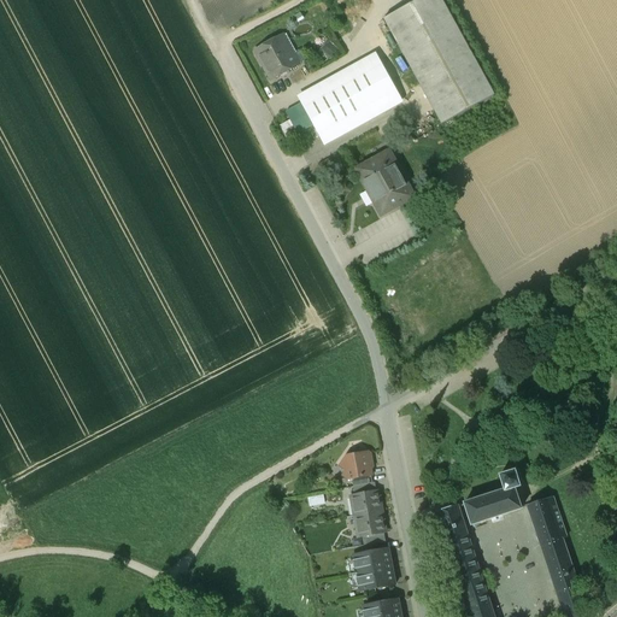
[(494,94),(440,0),(418,0),(382,21),(441,124),(494,94)]
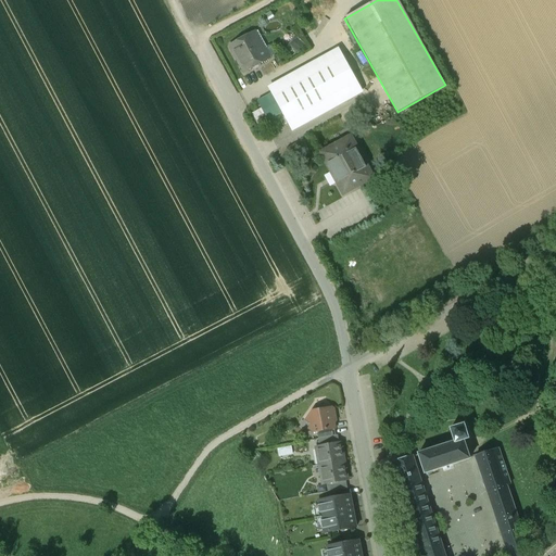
[(265,16),(268,22),(274,17),(270,12),(265,16)]
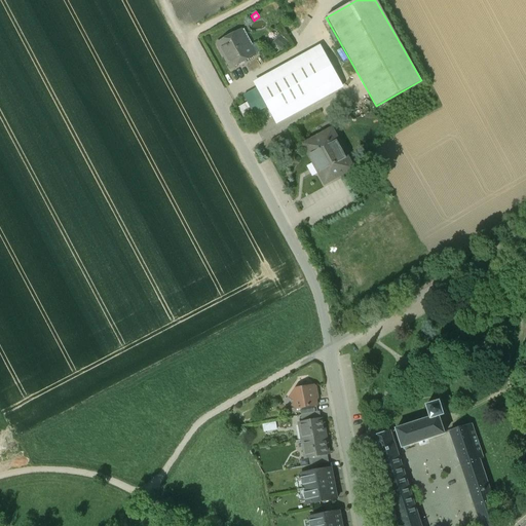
[(253,45),(245,30),(219,43),(232,68),(255,54),(251,46),(253,45)]
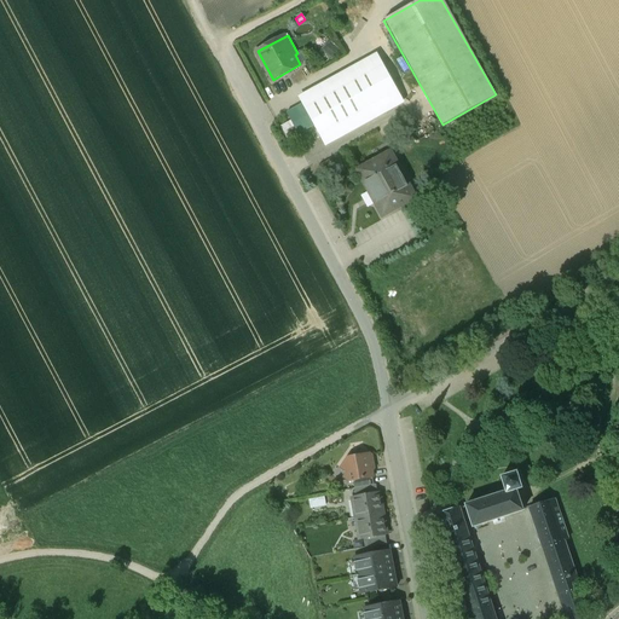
[(330,41),(320,51),(331,61),(340,51),(330,41)]
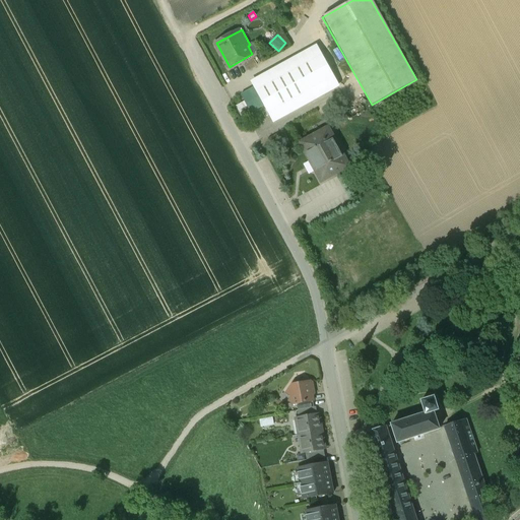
[(316,45),(251,81),(254,87),(241,94),(251,113),(264,106),(274,125),(340,88),(316,45)]
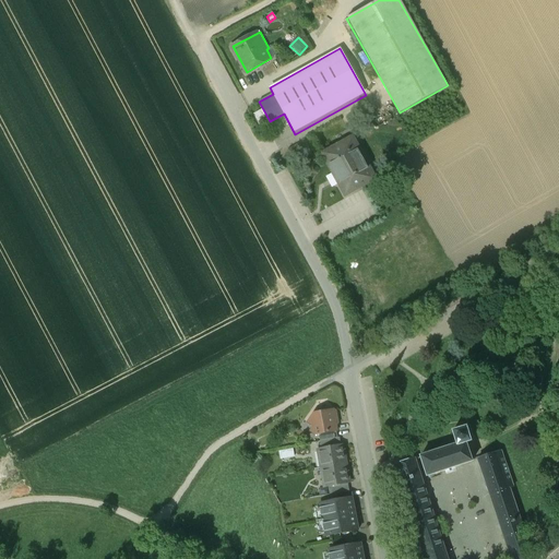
[(353,138),(322,154),(345,197),(376,180),(353,138)]
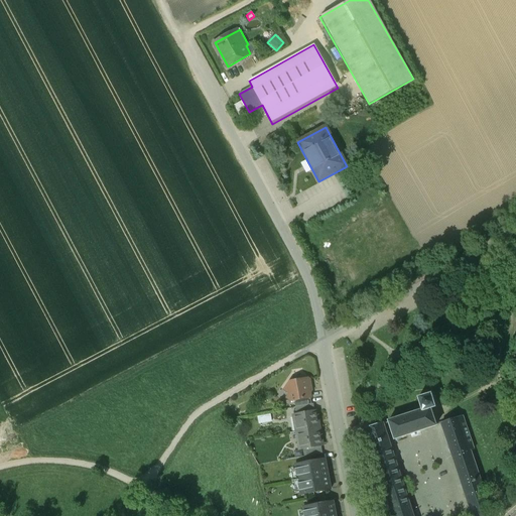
[(293,381),(291,379),(284,390),(289,394),(286,398),(291,402),(294,401),(310,398),(311,398),(310,393),(306,390),(311,385),(309,380),(305,377),(304,379),(293,381)]
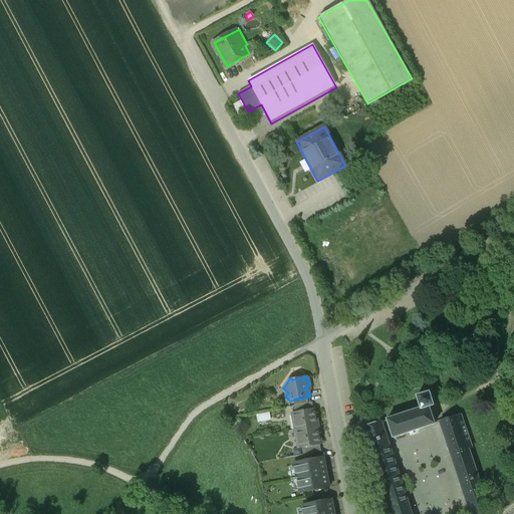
[(393,438),(435,425),(431,412),(429,408),(433,406),(429,393),(417,397),(421,409),(387,419),(393,438)]
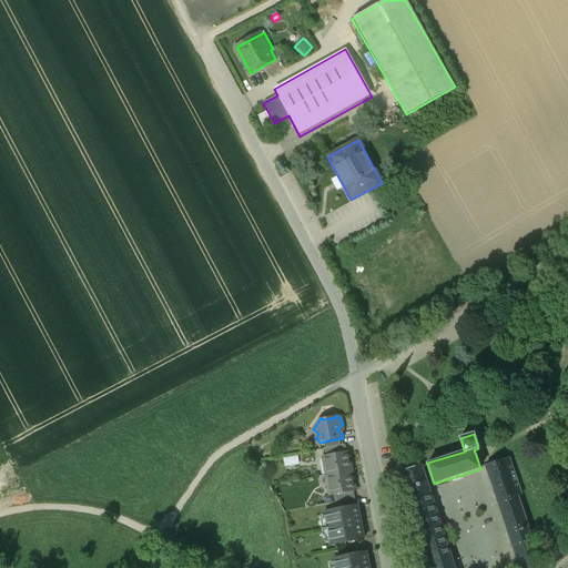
[(342,438),(324,442),(325,448),(343,445),(342,438)]
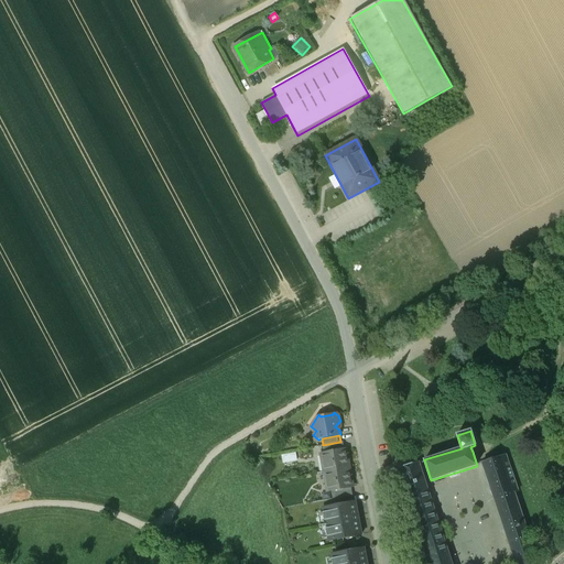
[(323,445),(324,453),(344,449),(343,442),(340,442),(323,445)]
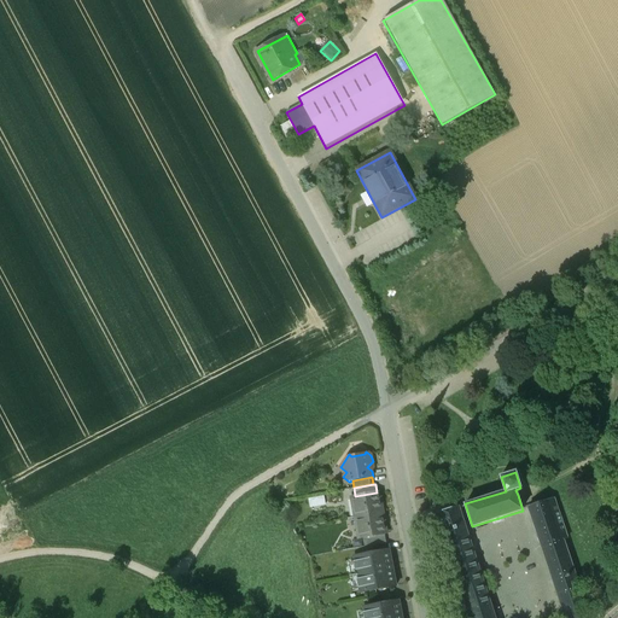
[(353,497),(356,518),(382,513),(378,493),(377,493),(355,496),(353,497)]
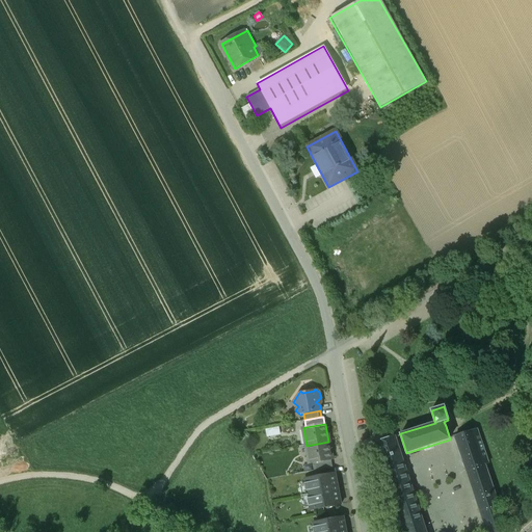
[(454,436),(486,531),(507,531),(485,464),(488,463),(477,429),(454,436)]
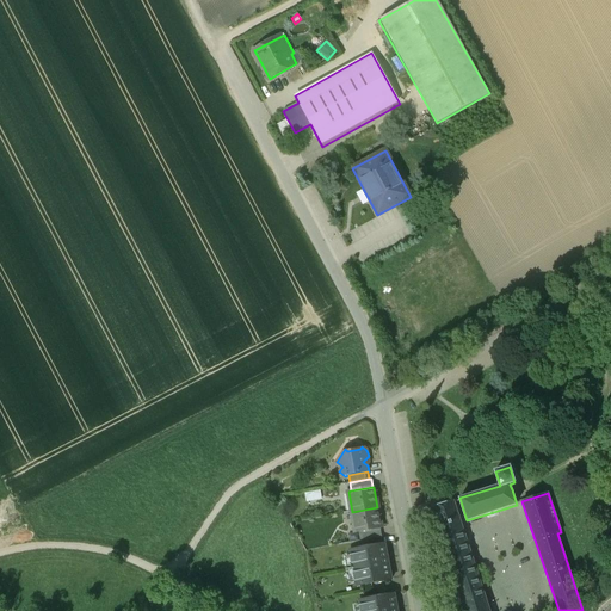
[(489,610),(456,511),(454,500),(431,508),(464,610),(489,610)]
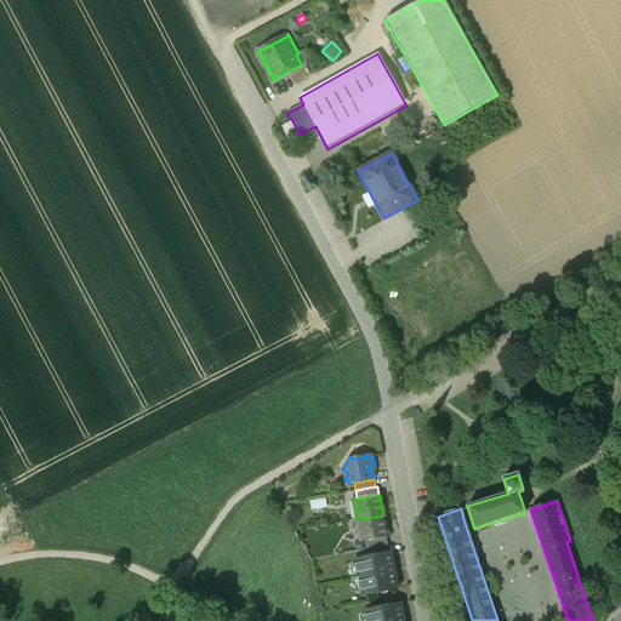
[(387,536),(383,516),(358,520),(362,541),(365,541),(386,536),(387,536)]
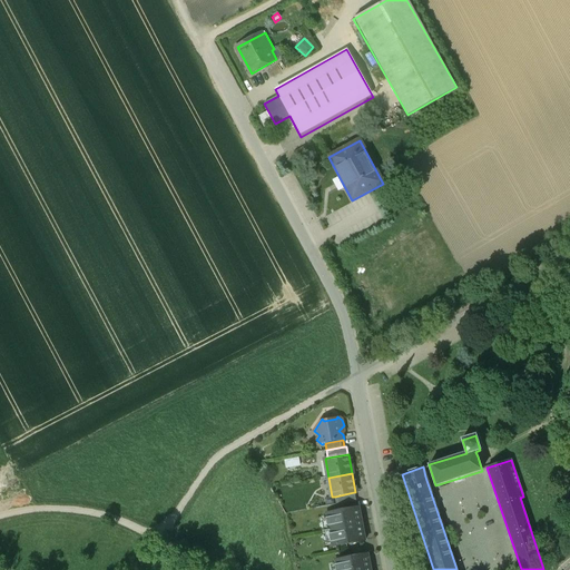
[(354,492),(335,497),(336,504),(356,501),(354,492)]
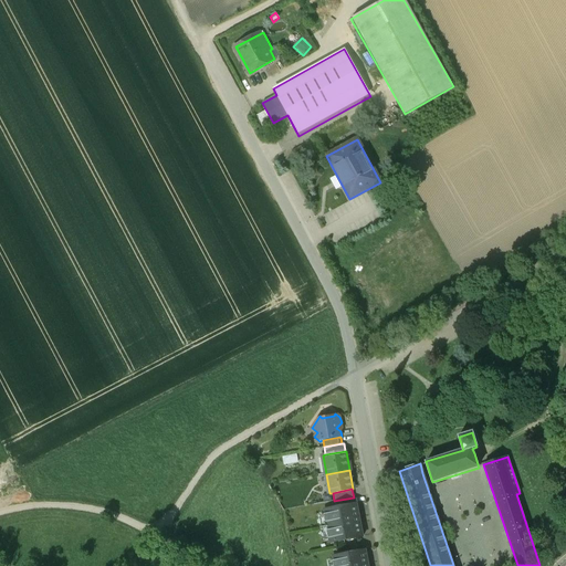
[(356,503),(324,510),(329,543),(363,537),(356,503)]
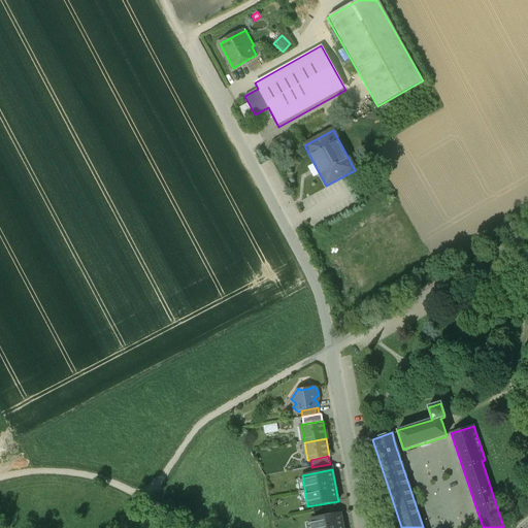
[(343,527),(340,513),(310,519),(311,527),(343,527)]
